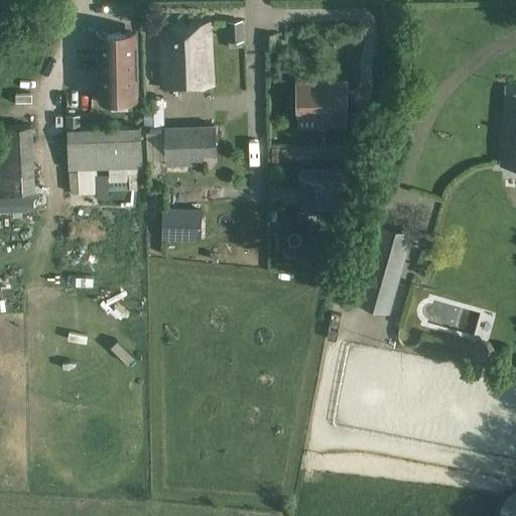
[(228,42),(228,48),(243,47),(242,41),(244,41),(243,20),(227,21),(228,42)]
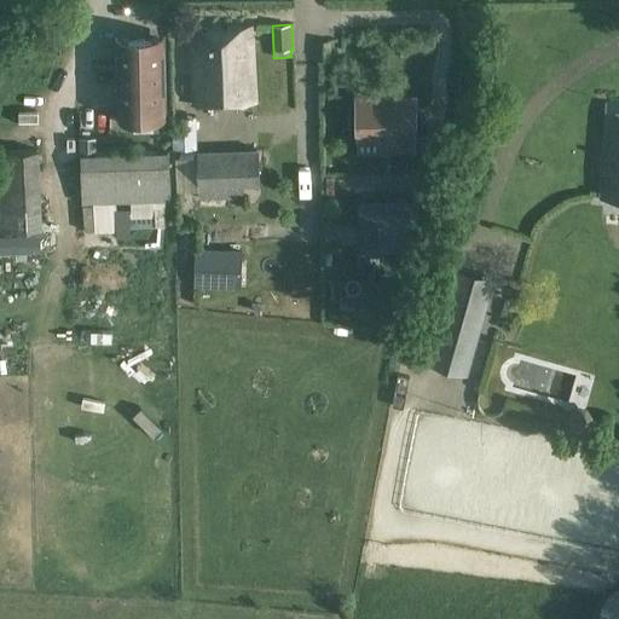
[(252,28),(191,32),(195,105),(255,102),(252,28)]
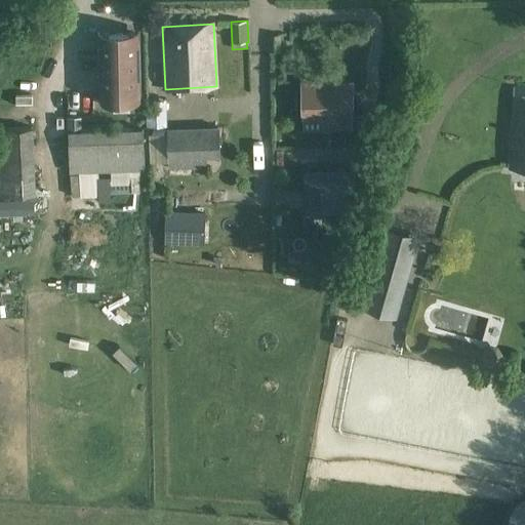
[(136,34),(99,35),(102,96),(113,95),(113,108),(130,108),(130,95),(138,95),(136,34)]
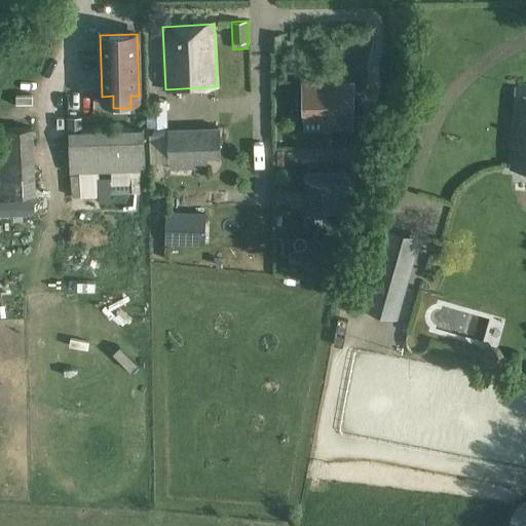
[(282,35),(268,35),(267,52),(282,52),(282,35)]
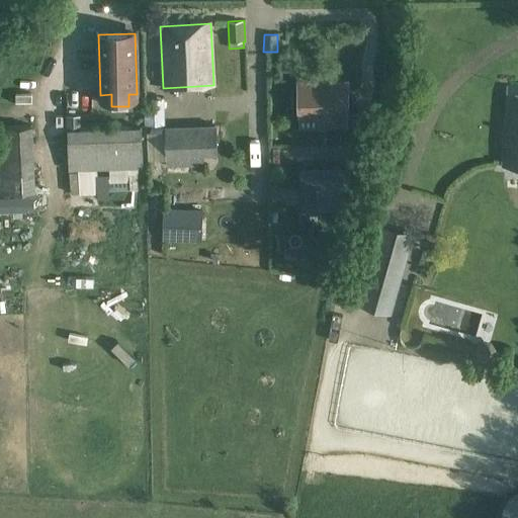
[(347,80),(298,81),(299,111),(299,128),(320,127),(347,127),(347,80)]
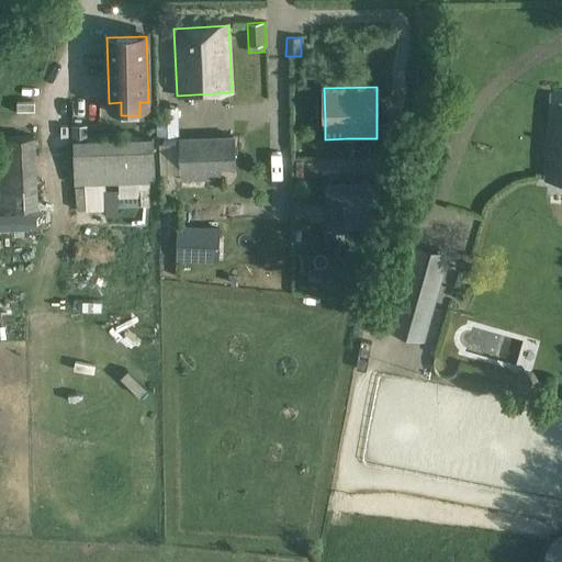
[(561,104),(559,104),(557,128),(551,133),(548,178),(561,179),(561,104)]
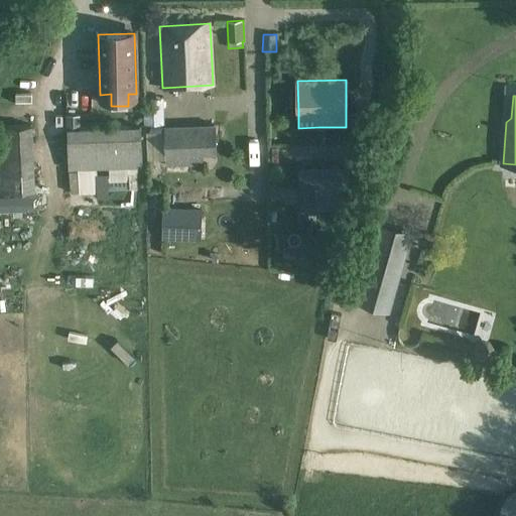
[(80,116),(66,116),(67,128),(69,169),(143,166),(141,126),(80,128),(80,116)]
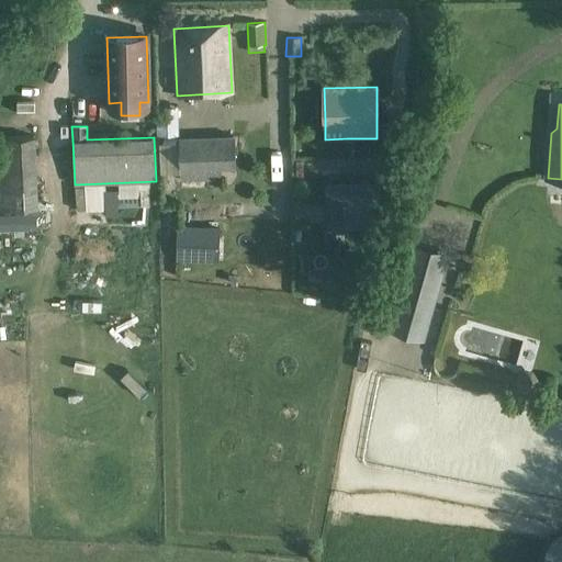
[(35,136),(0,137),(0,156),(35,155),(35,136)]
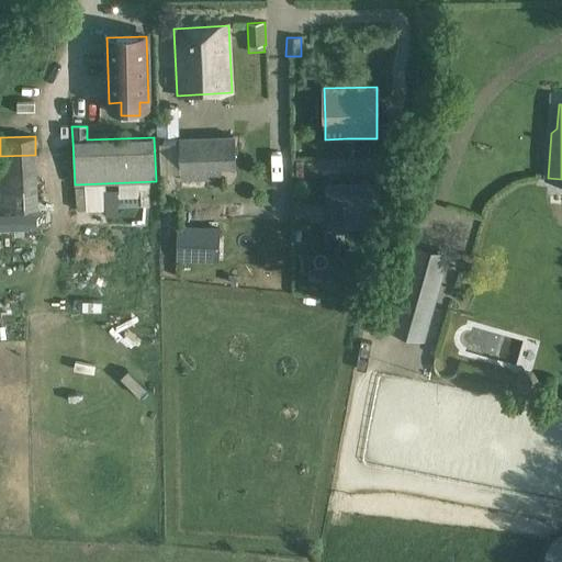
[(234,136),(179,137),(179,170),(180,170),(221,169),(221,171),(235,170),(234,136)]
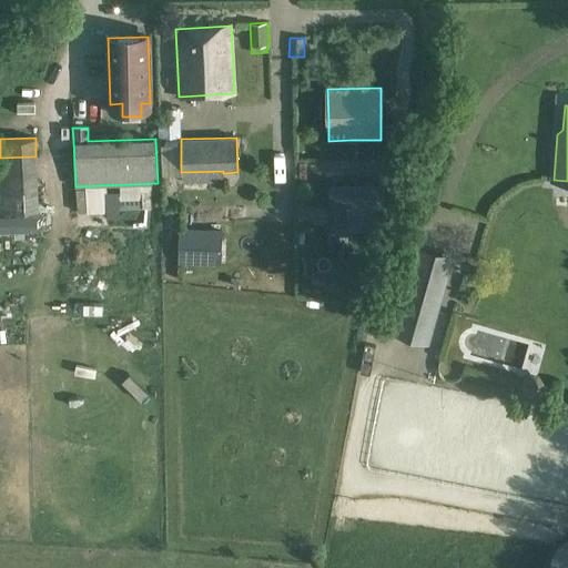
[(384,183),(328,185),(330,213),(331,213),(331,232),(377,231),(376,210),(384,210),(384,183)]
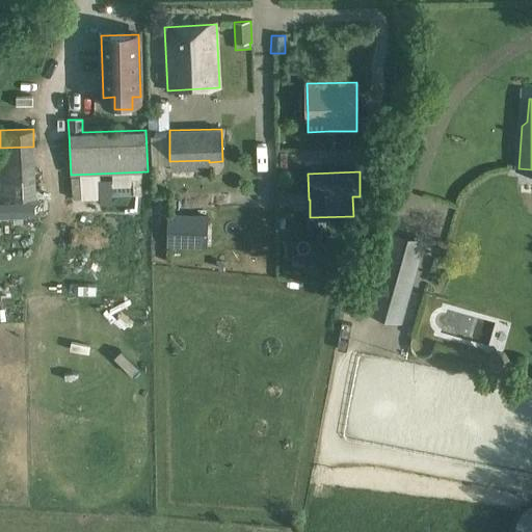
[(80,177),(72,178),(73,198),(82,198),(80,177)]
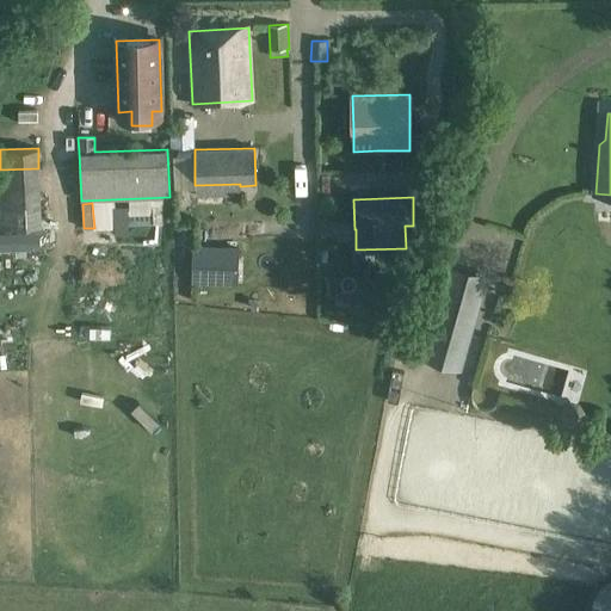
[(153,223),(162,223),(161,204),(161,203),(153,204),(153,223)]
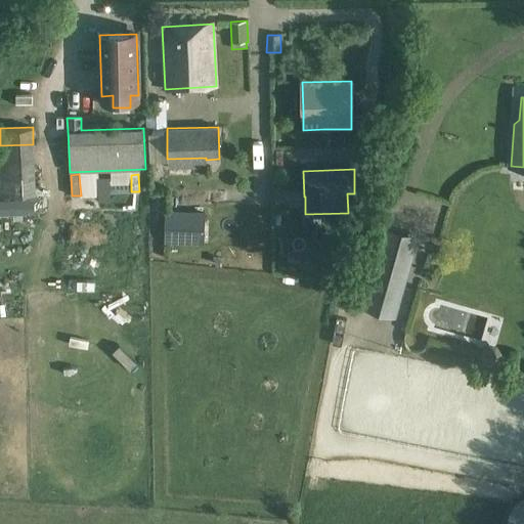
[(207,211),(167,210),(166,242),(206,244),(207,211)]
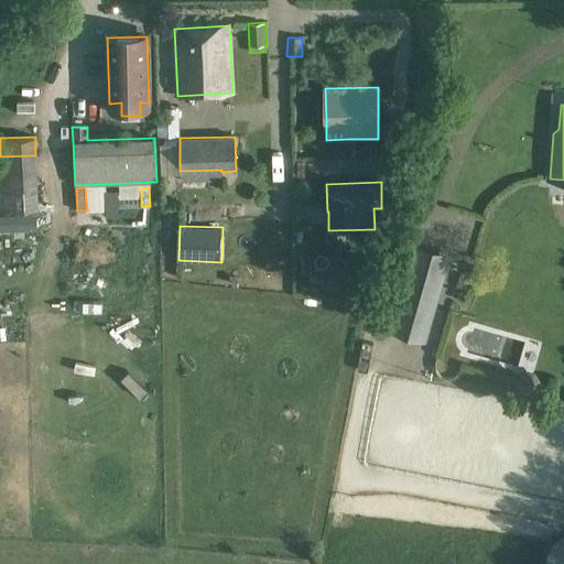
[(393,280),(380,329),(391,333),(425,342),(426,337),(449,256),(414,246),(414,248),(408,273),(393,270),(391,280),(393,280)]
